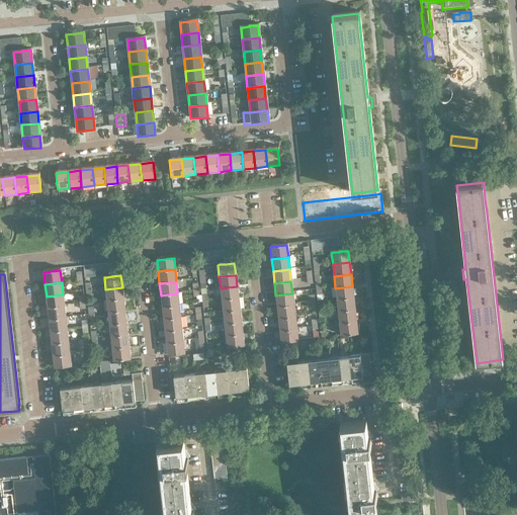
[(237,286),(221,288),(222,301),(238,299),(237,286)]
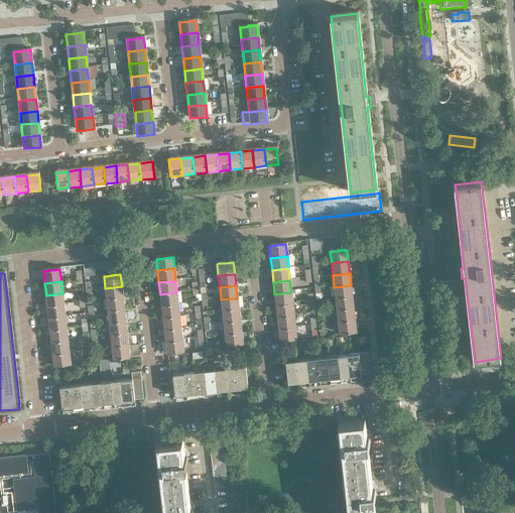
[(334,287),(335,299),(352,297),(351,285),(334,287)]
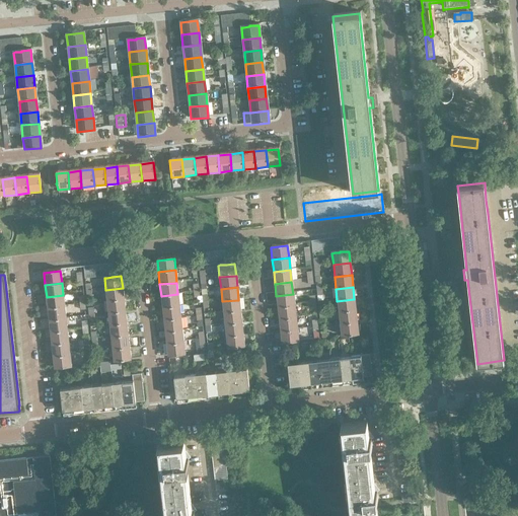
[(123,288),(105,290),(106,302),(124,300),(123,288)]
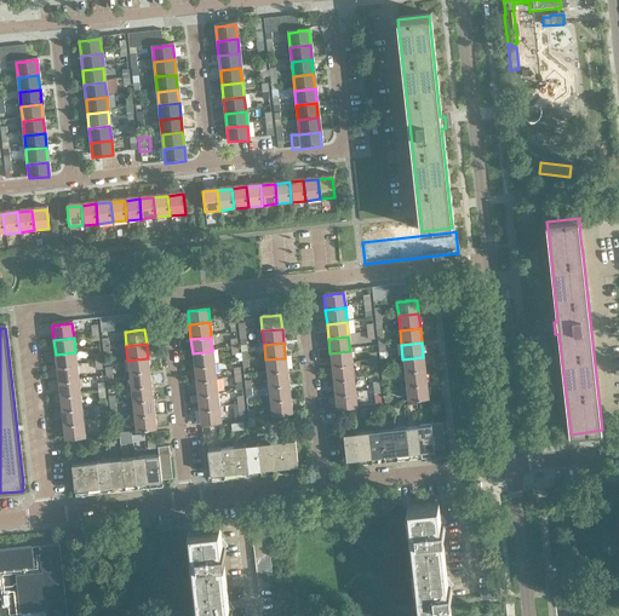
[(215,366),(212,351),(193,353),(194,368),(215,366)]
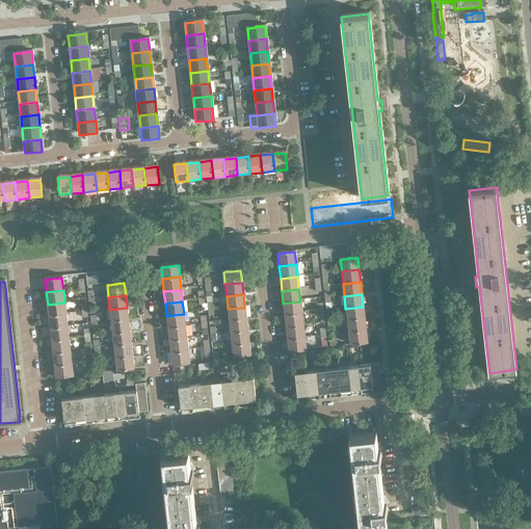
[(300,301),(283,303),(285,316),(301,314),(300,301)]
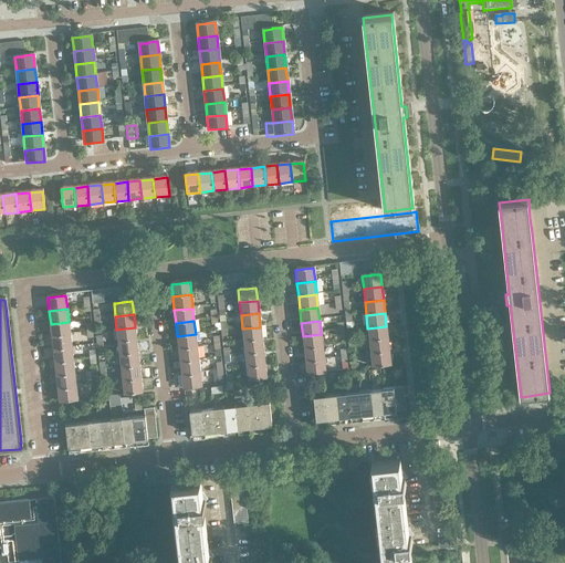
[(69,322),(51,324),(52,336),(70,335),(69,322)]
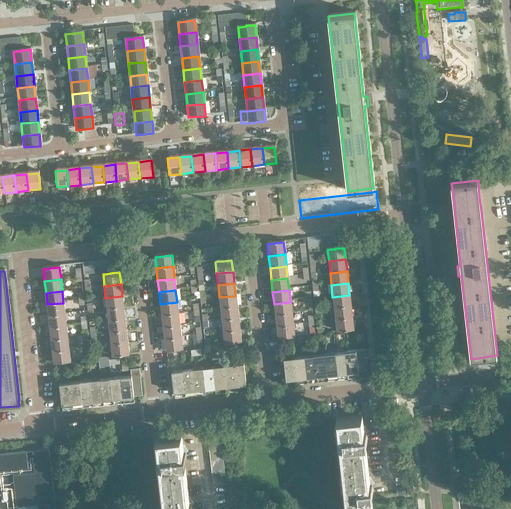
[(349,295),(332,297),(334,309),(351,307),(349,295)]
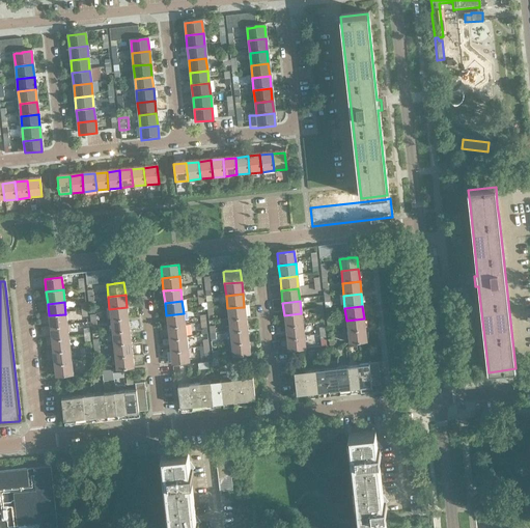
[(127,307),(109,309),(111,322),(128,320),(127,307)]
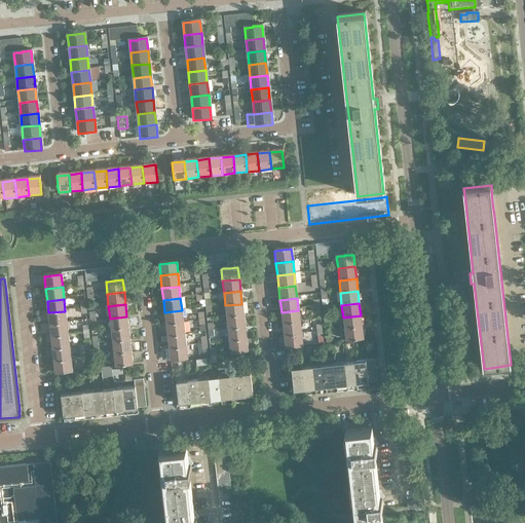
[(244,315),(241,304),(225,305),(226,318),(244,315)]
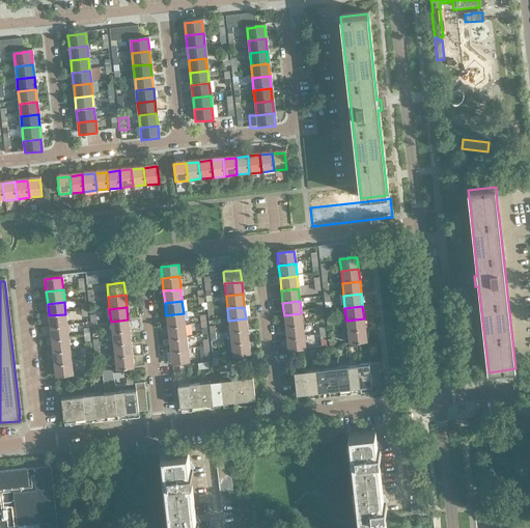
[(184,313),(166,315),(168,328),(185,326),(184,313)]
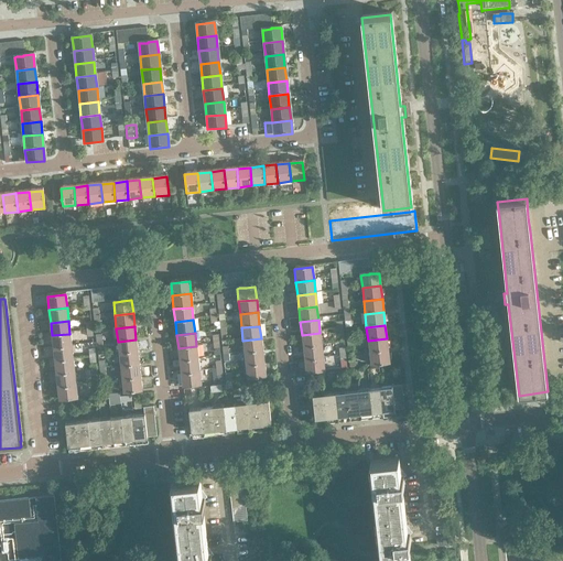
[(320,333),(302,335),(303,348),(321,346),(320,333)]
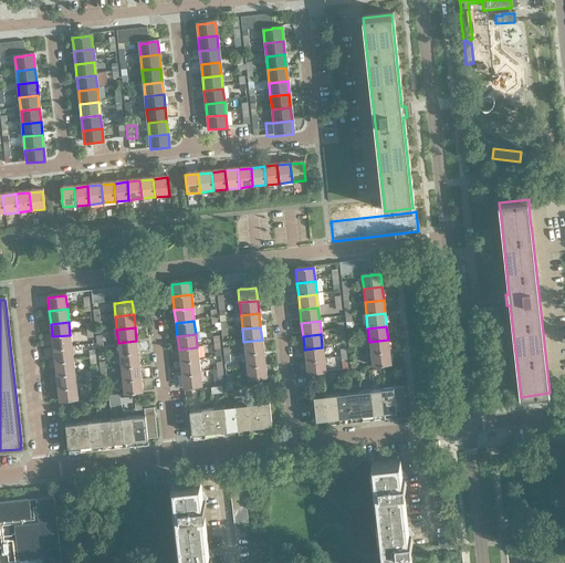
[(70,335),(52,336),(53,351),(72,348),(70,335)]
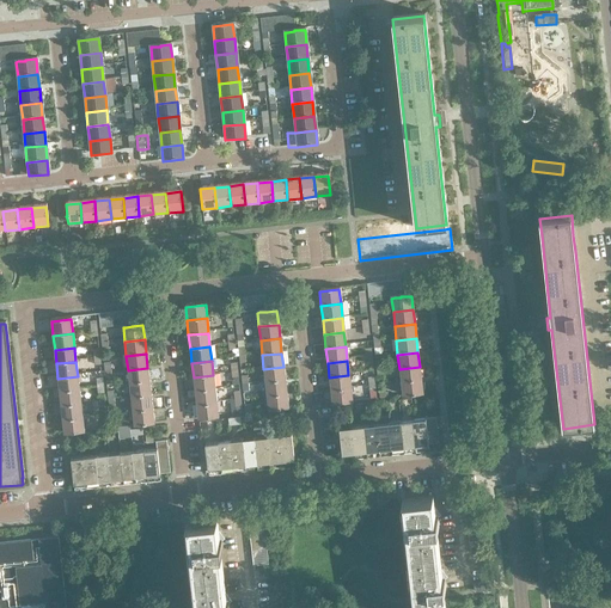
[(285,382),(283,367),(263,369),(266,384),(285,382)]
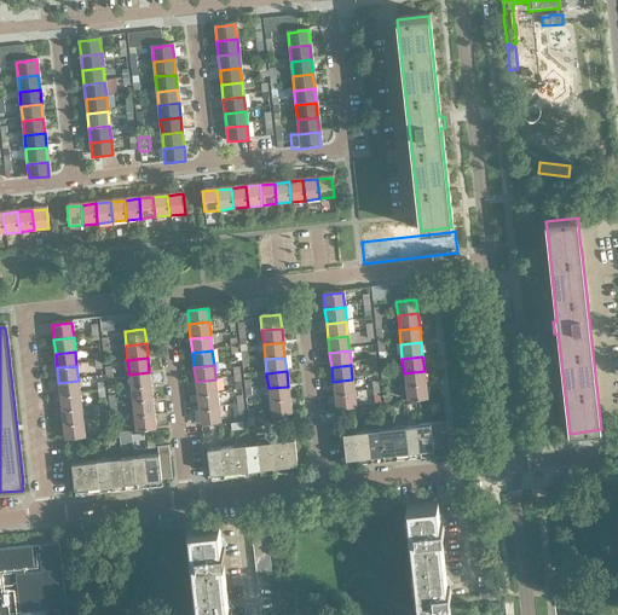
[(405,388),(426,386),(425,371),(404,373),(405,388)]
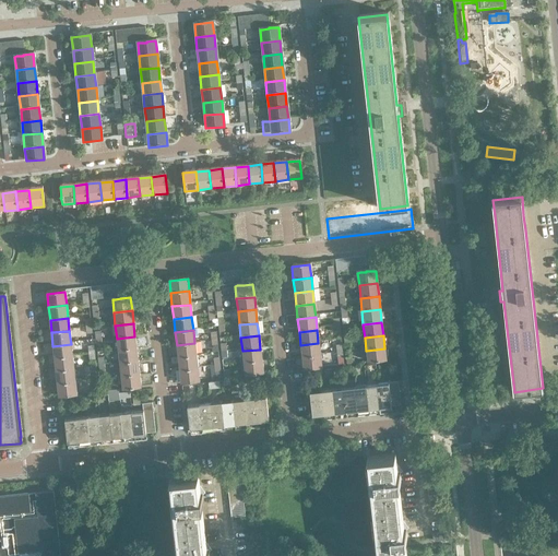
[(134,336),(117,339),(118,352),(137,350),(134,336)]
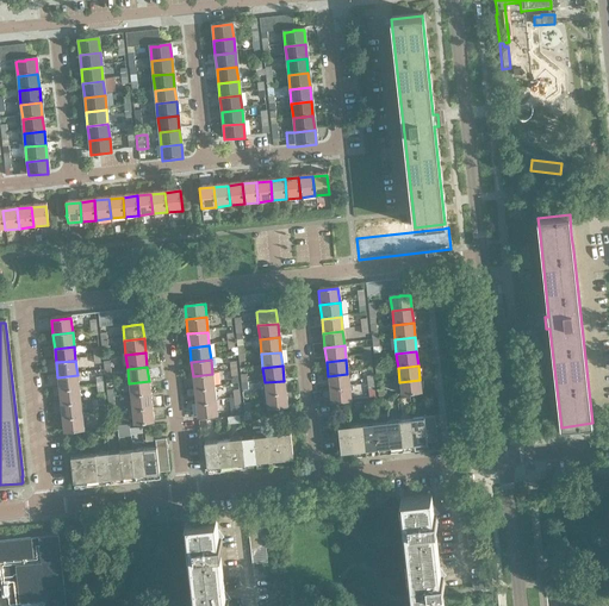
[(212,374),(193,376),(194,391),(213,388),(212,374)]
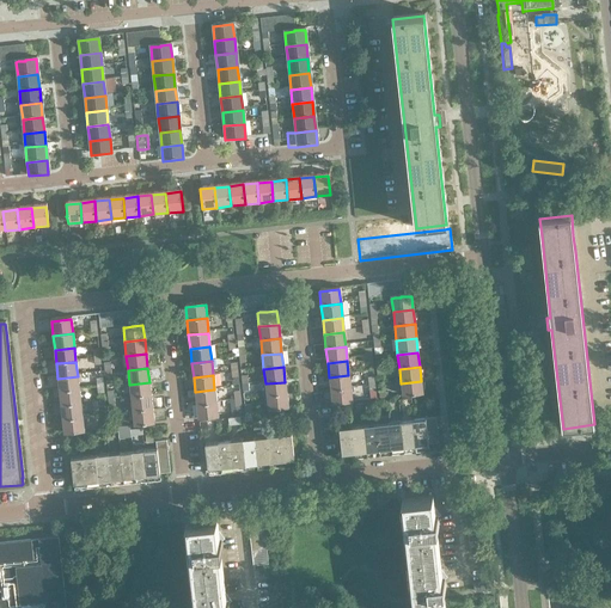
[(348,375),(329,378),(330,392),(350,390),(348,375)]
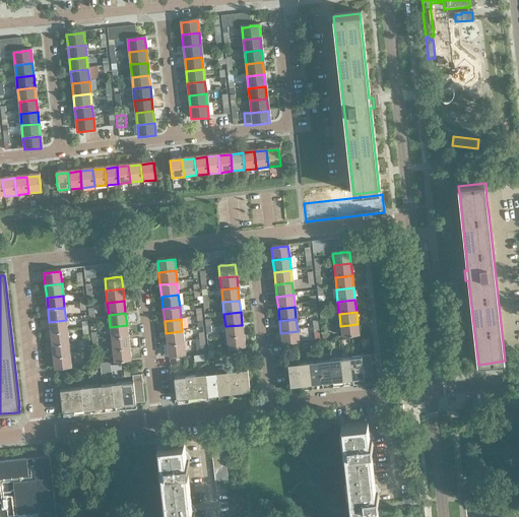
[(66,320),(49,322),(51,333),(67,332),(66,320)]
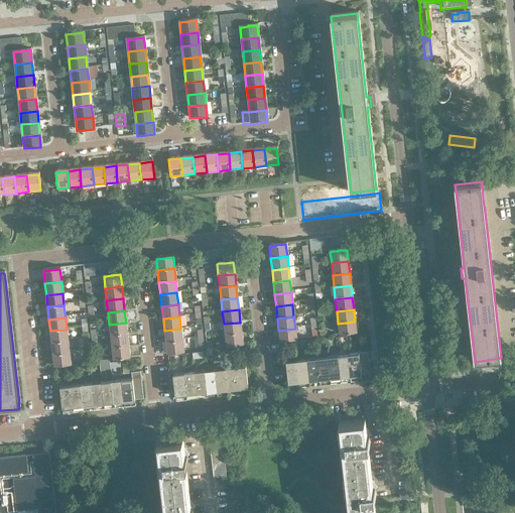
[(355,322),(338,324),(339,336),(356,334),(355,322)]
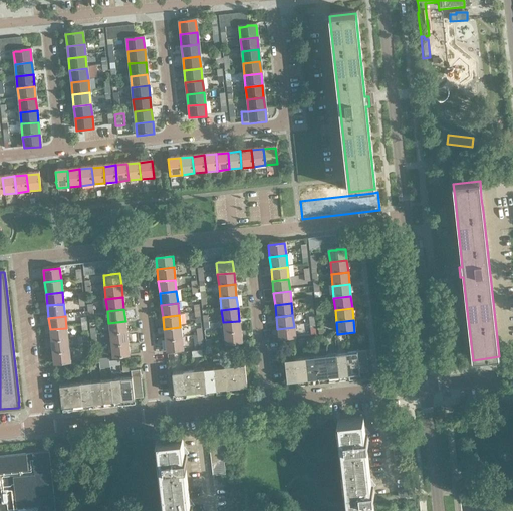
[(125,321),(108,323),(109,335),(126,333),(125,321)]
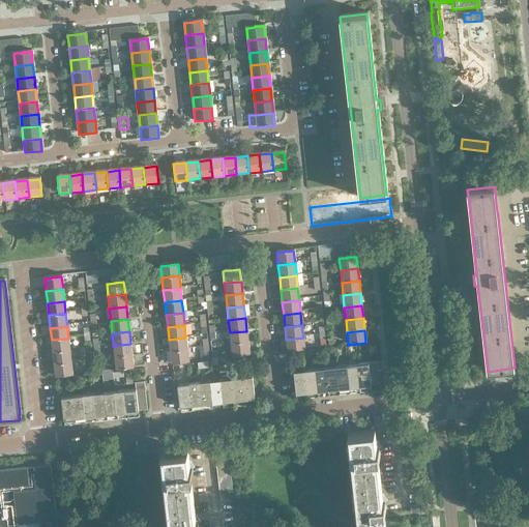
[(248,343),(246,331),(230,332),(231,345),(248,343)]
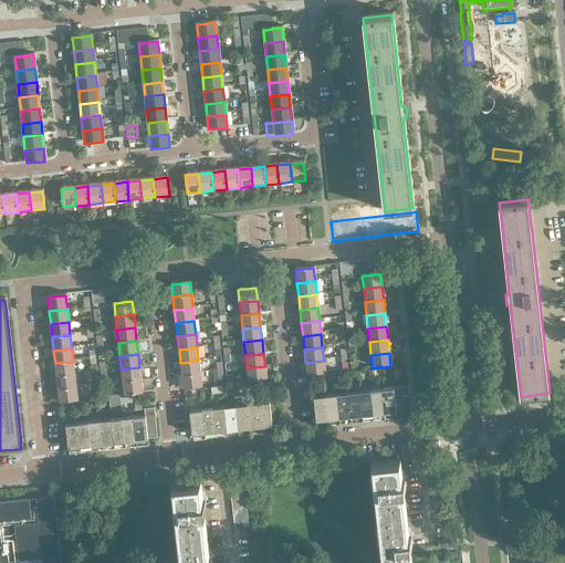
[(198,361),(180,363),(181,376),(200,374),(198,361)]
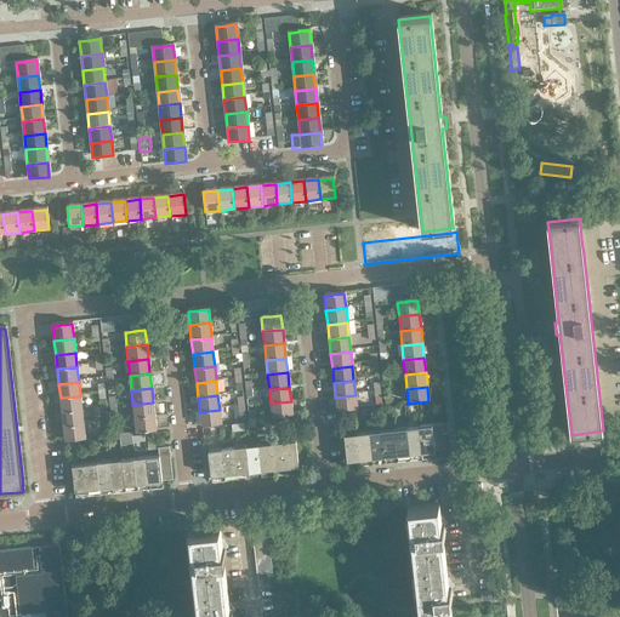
[(356,395),(335,398),(337,412),(357,410),(356,395)]
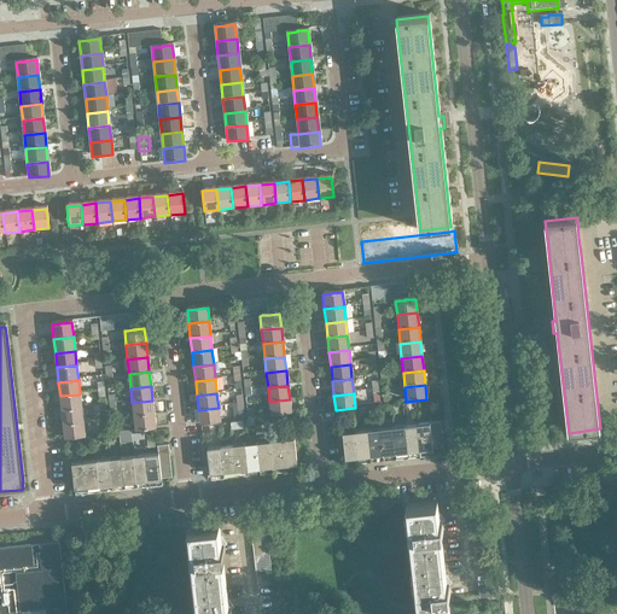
[(80,395),(60,396),(62,410),(81,409),(80,395)]
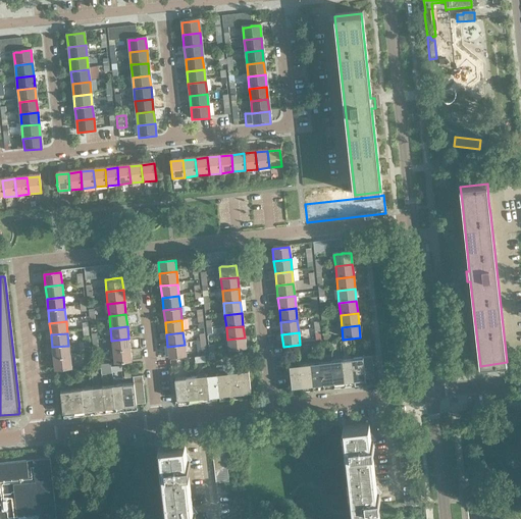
[(246,350),(245,338),(227,340),(228,352),(246,350)]
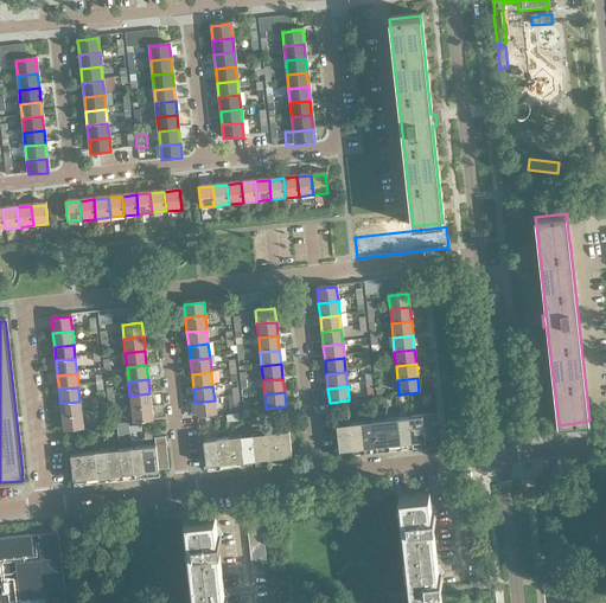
[(150,393),(129,396),(131,410),(151,408),(150,393)]
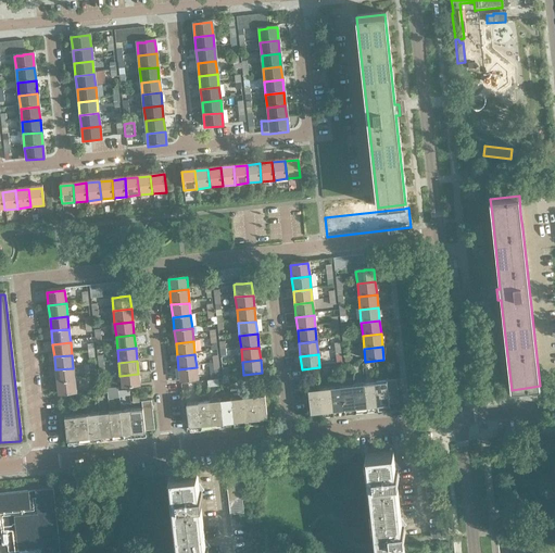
[(197,367),(178,369),(180,382),(198,380),(197,367)]
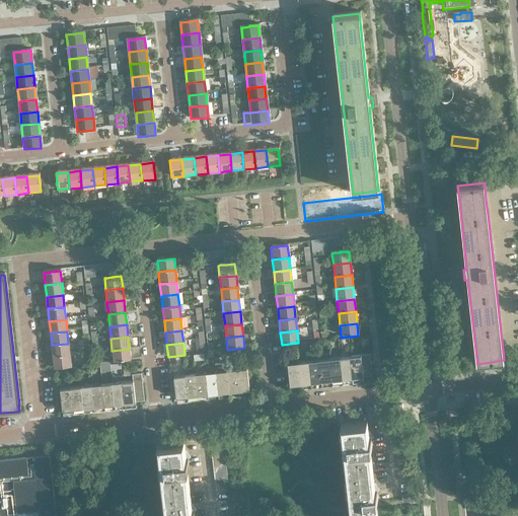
[(68,344),(52,345),(53,357),(70,355),(68,344)]
